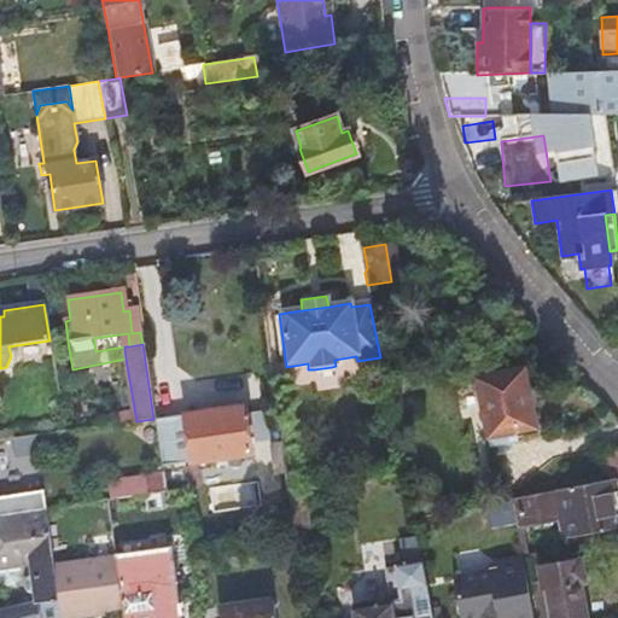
[(332,374),(332,367),(314,369),(315,377),(332,374)]
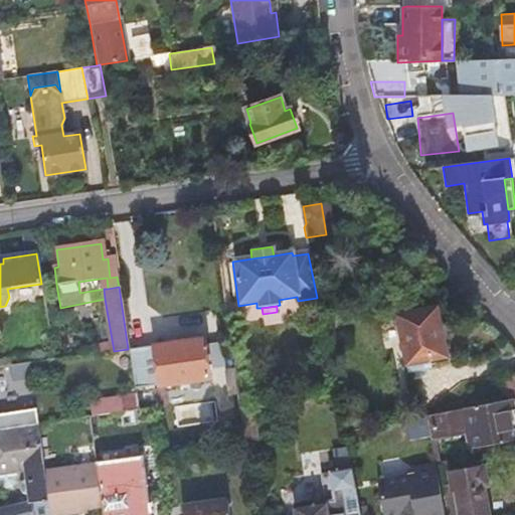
[(436,309),(395,317),(405,364),(444,357),(436,309)]
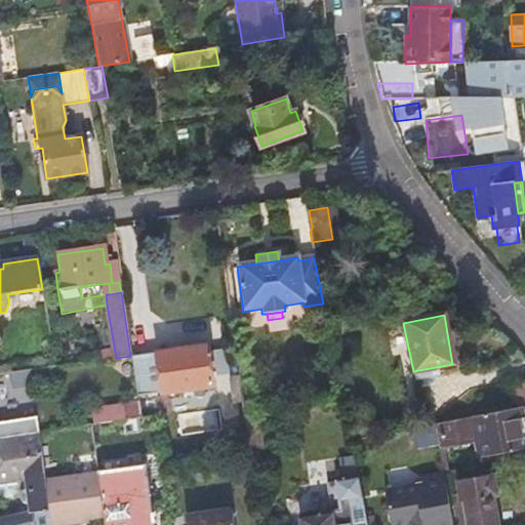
[(130,358),(136,397),(211,386),(205,347),(130,358)]
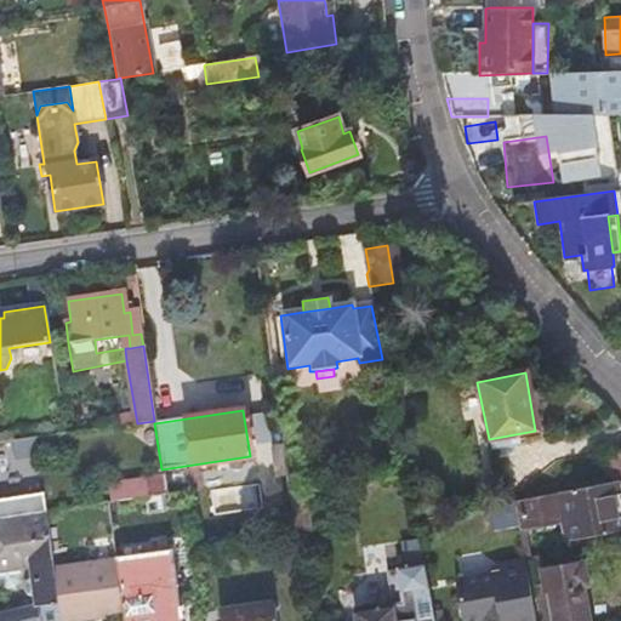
[(620,451),(609,454),(613,477),(620,474),(620,451)]
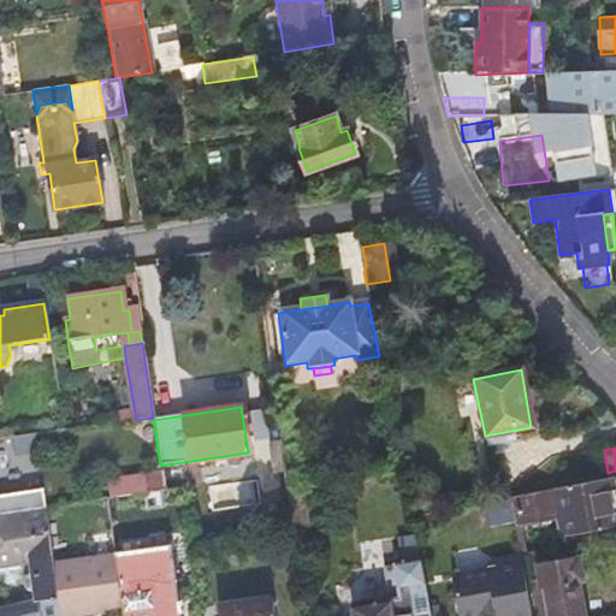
[(615,498),(615,486),(615,478),(602,480),(606,501),(615,498)]
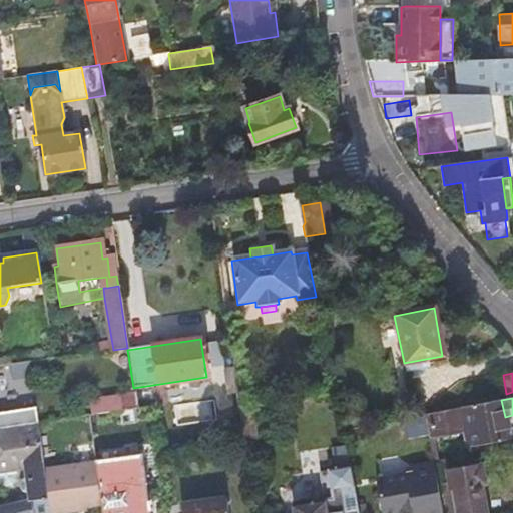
[(464,432),(468,449),(512,440),(512,426),(512,423),(506,424),(505,417),(501,400),(459,409),(424,416),(429,439),(464,432)]
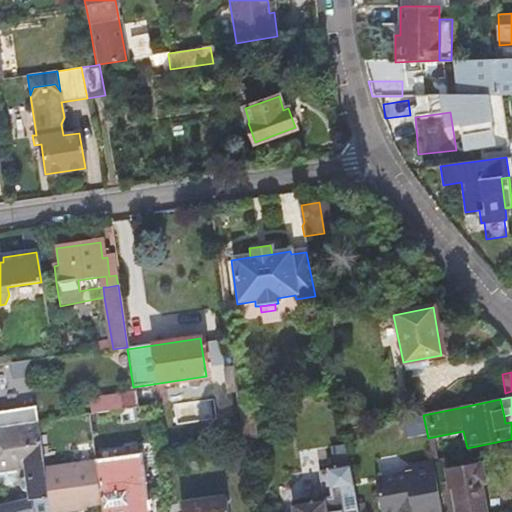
[(251,409),(237,411),(242,442),(255,440),(251,409)]
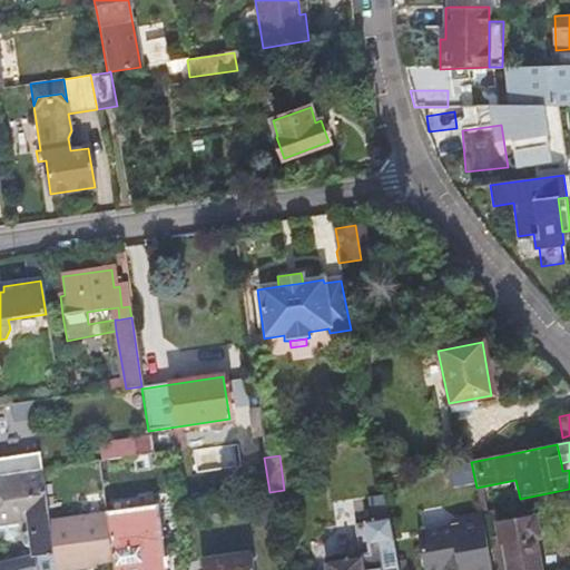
[(471,462),(452,465),(459,499),(478,495),(477,488),(471,462)]
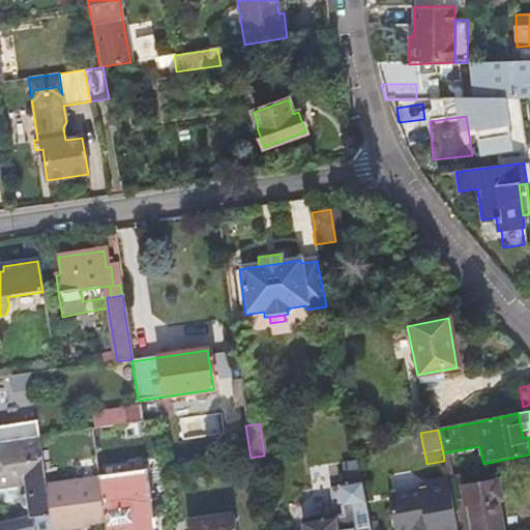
[(39,447),(37,439),(30,441),(32,455),(40,454),(39,447)]
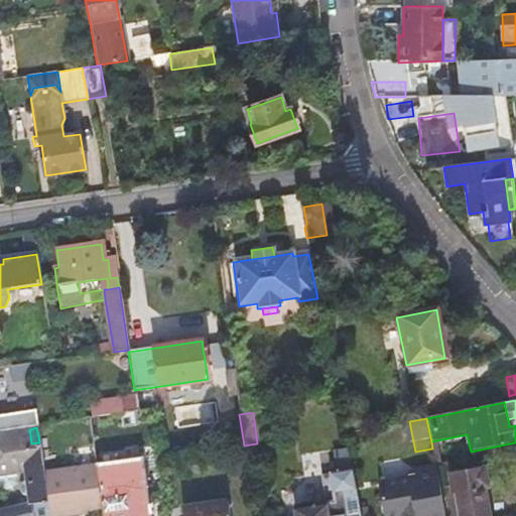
[(26,449),(23,429),(0,433),(0,473),(13,472),(25,470),(26,481),(28,491),(29,497),(46,494),(43,475),(42,465),(39,447),(26,449)]
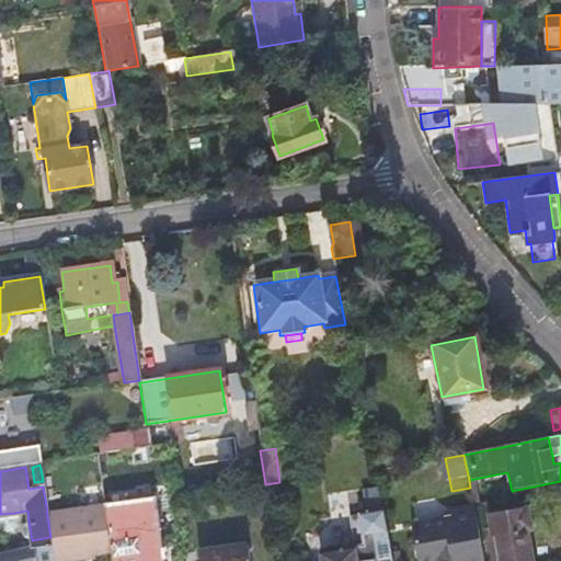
[(161,560),(152,500),(102,507),(102,508),(109,553),(109,560),(161,560)]
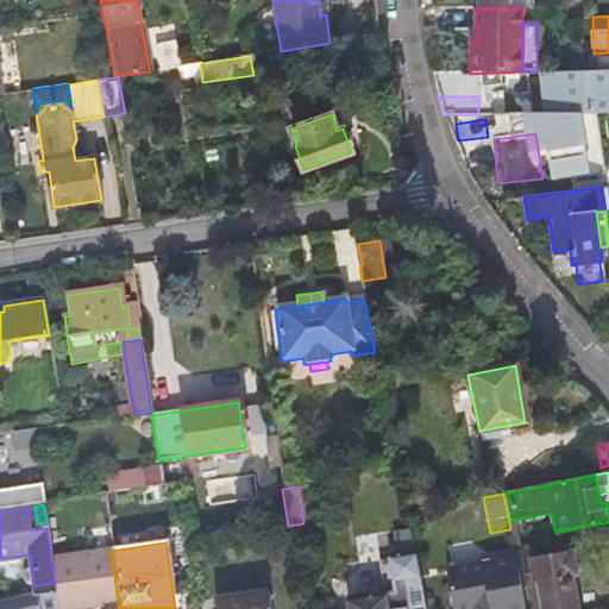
[(446,571),(452,608),(525,608),(515,557),(514,551),(487,556),(481,565),(446,571)]
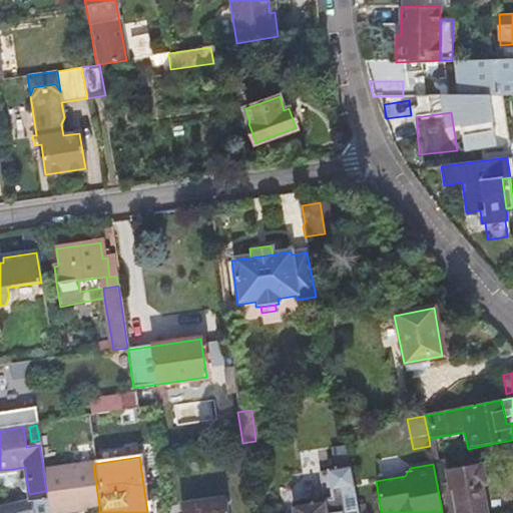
[(99,506),(93,465),(43,472),(46,491),(47,497),(49,512),(73,512),(73,510),(99,506)]
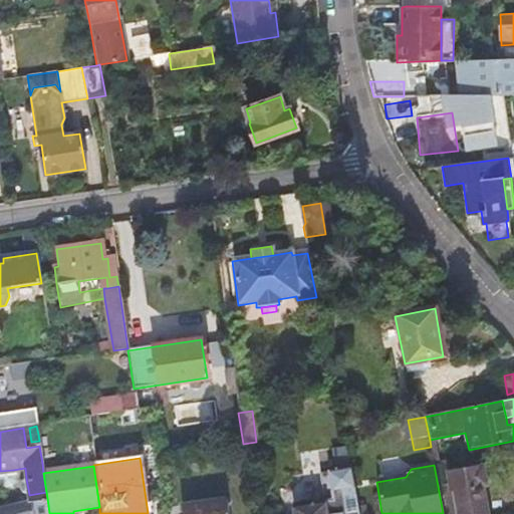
[(442,482),(448,513),(484,513),(480,486),(485,485),(482,467),(439,474),(440,482),(442,482)]
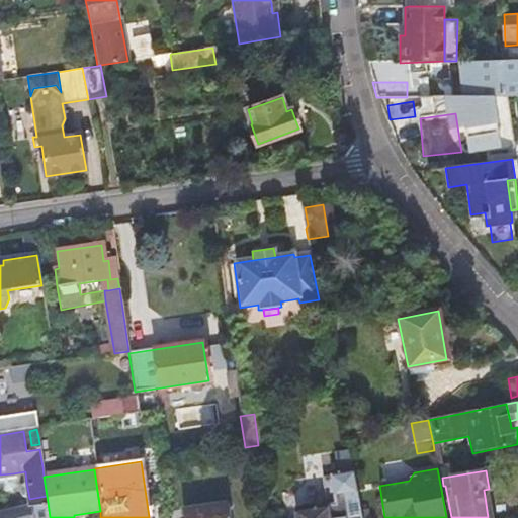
[(325,508),(294,512),(294,517),(361,517),(352,472),(321,478),(325,508)]
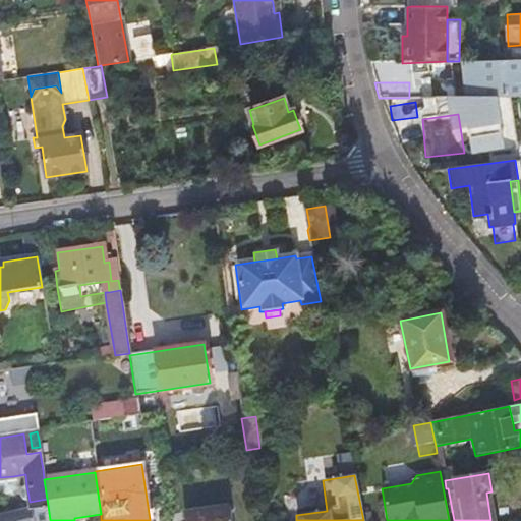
[(13,476),(0,477),(0,491),(1,493),(2,493),(4,493),(5,494),(7,493),(8,493),(10,491),(11,490),(12,489),(13,488),(13,486),(14,482),(14,478),(13,476)]
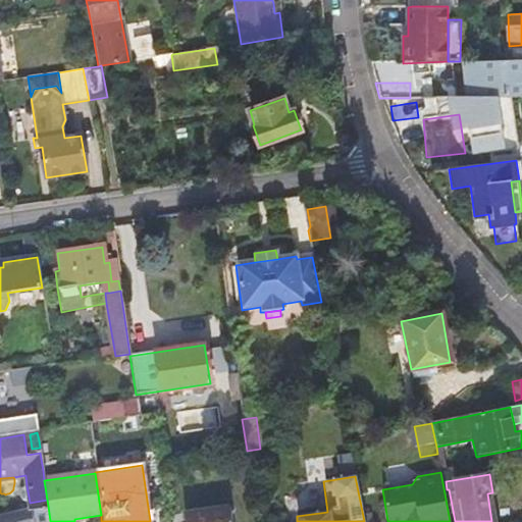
[(23,497),(29,497),(27,486),(21,487),(18,489),(17,492),(18,493),(19,496),(23,497)]
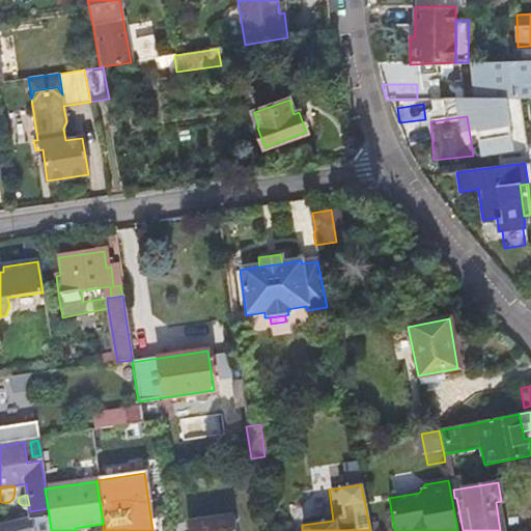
[(31,518),(49,514),(48,508),(30,511),(31,518)]
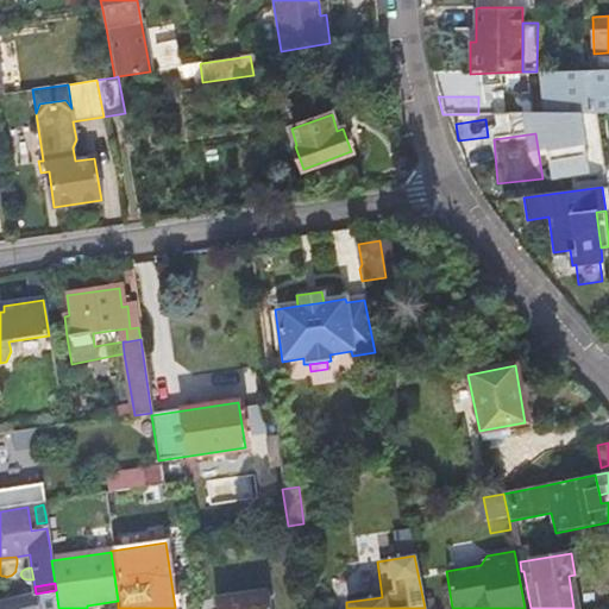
[(58,608),(56,590),(36,594),(0,602),(0,608),(58,608)]
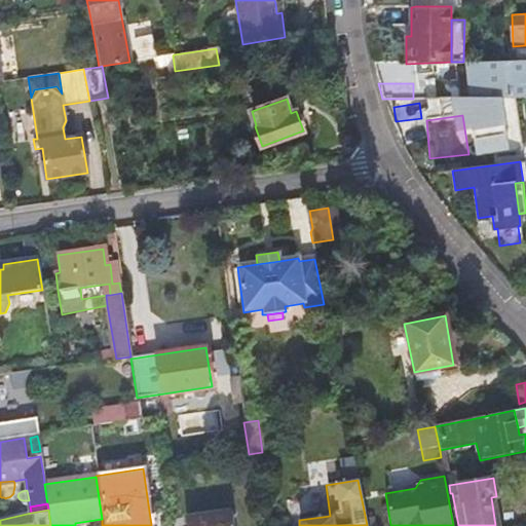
[(186,525),(233,525),(231,513),(185,519),(186,525)]
